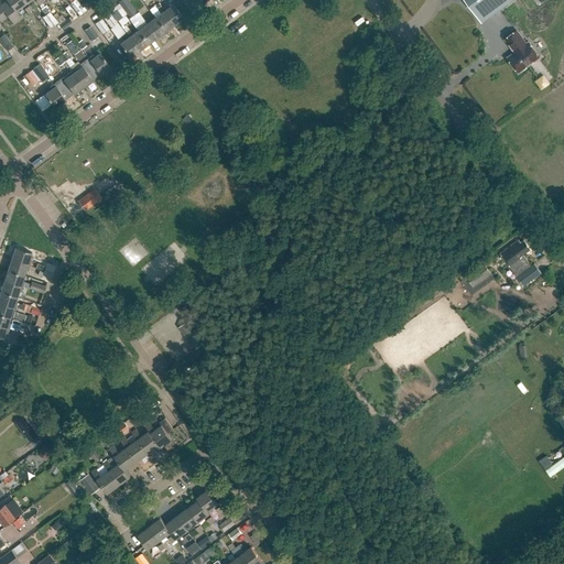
[(14,10),(23,4),(25,8),(23,9),(26,13),(32,9),(26,2),(24,0),(7,0),(8,1),(4,3),(3,1),(0,3),(0,21),(7,17),(12,24),(20,18),(14,10)]
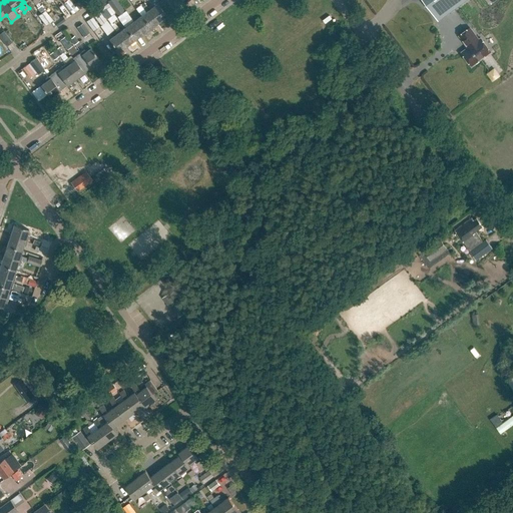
[(70,11),(75,7),(68,0),(64,3),(67,8),(70,11)]
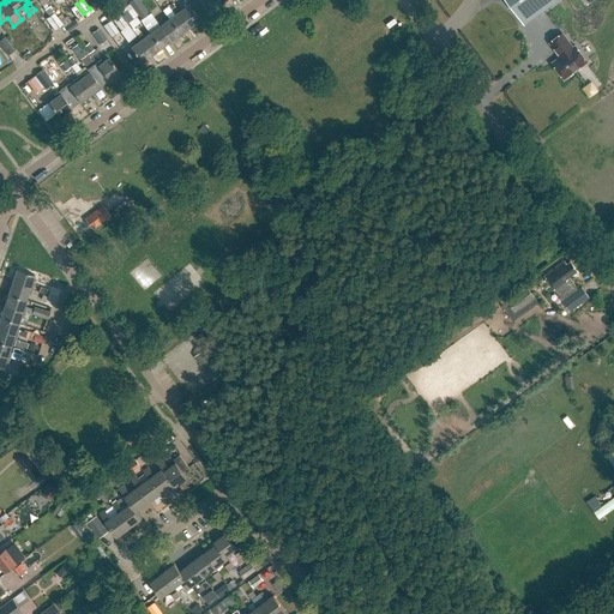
[(104,0),(96,0),(90,6),(94,11),(106,2),(104,0)]
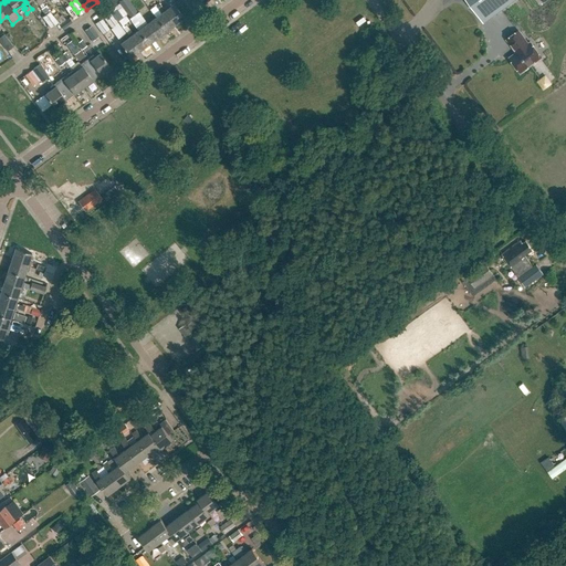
[(130,18),(138,12),(128,0),(121,0),(118,2),(130,18)]
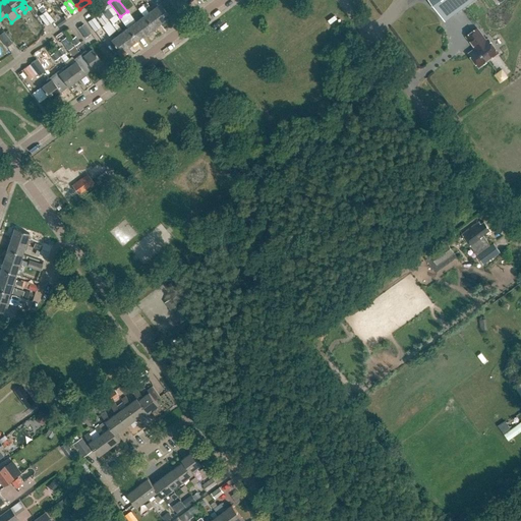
[(428,0),(445,21),(473,0),(428,0)]
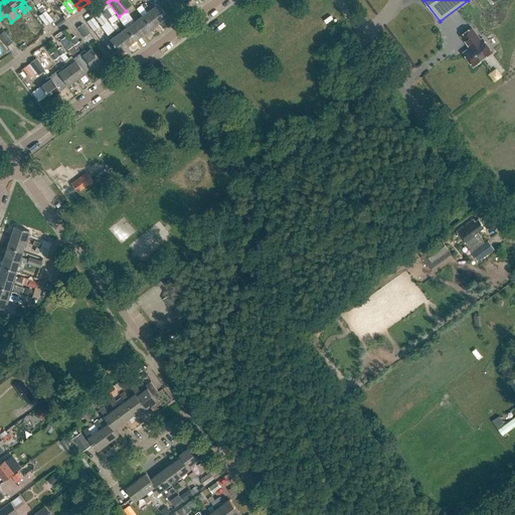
[(158,23),(167,16),(158,4),(153,8),(152,6),(148,9),(158,23)]
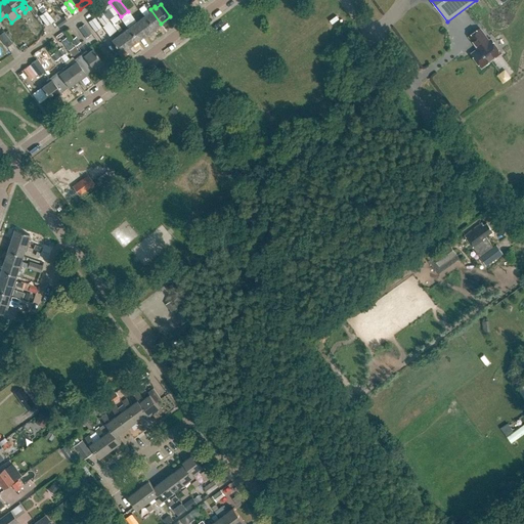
[(161,24),(150,9),(146,11),(148,13),(143,16),(153,30),(161,24)]
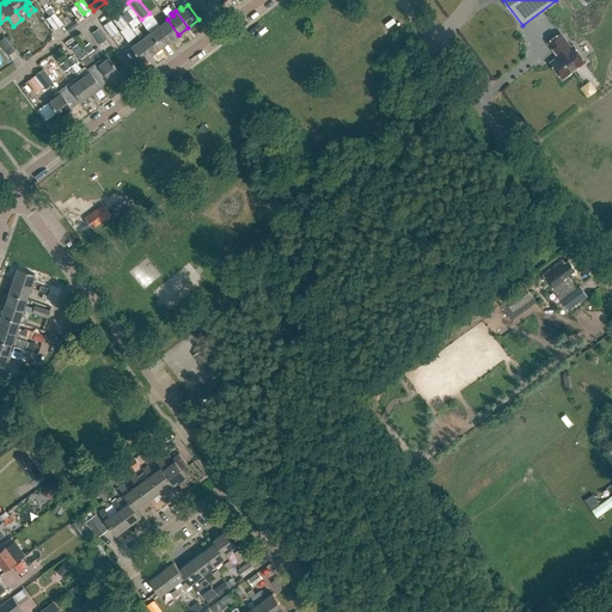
[(46,19),(55,31),(62,25),(54,12),(46,19)]
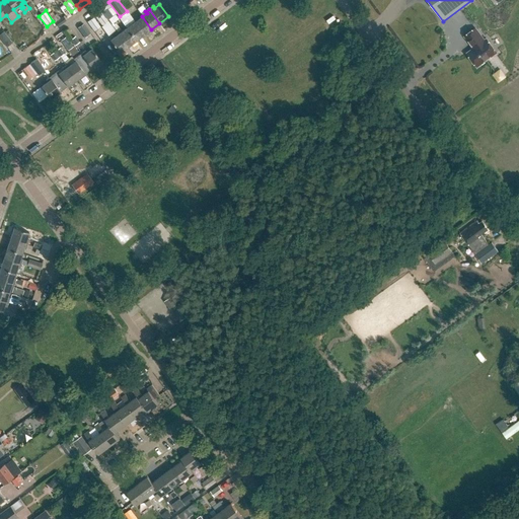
[(102,14),(98,18),(102,24),(107,20),(102,14)]
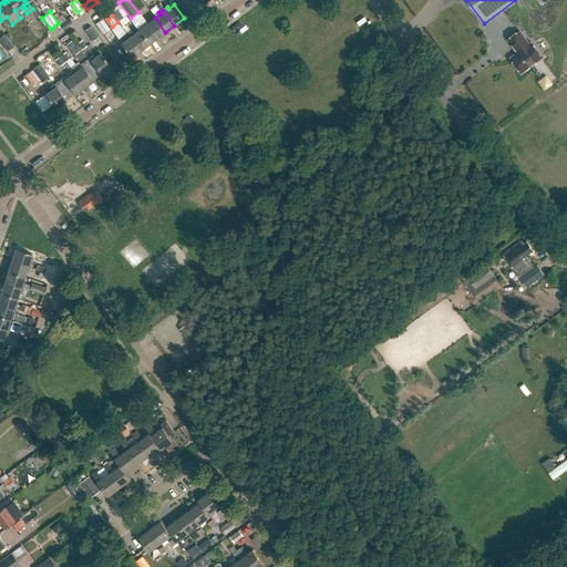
[(63,30),(72,22),(69,18),(63,22),(60,24),(63,30)]
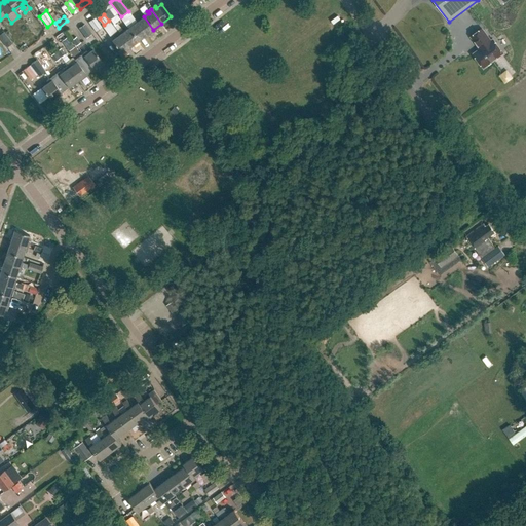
[(153,30),(144,16),(140,20),(139,19),(135,21),(146,35),(153,30)]
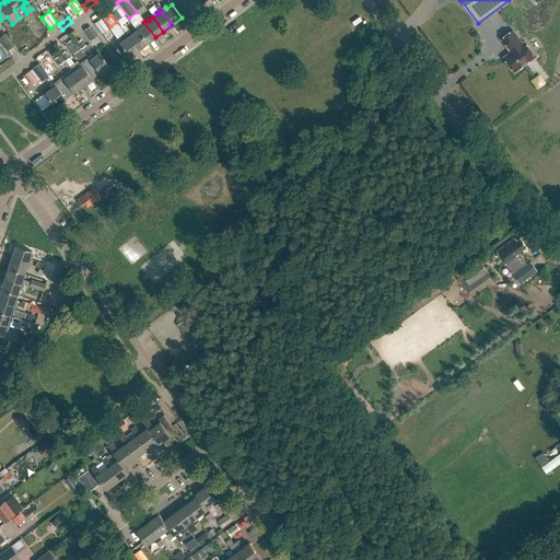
[(108,30),(101,19),(94,23),(102,34),(108,30)]
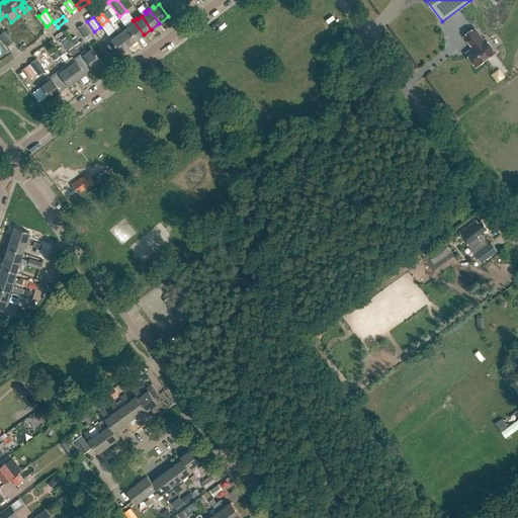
[(144,34),(133,20),(128,23),(130,25),(126,27),(136,40),(144,34)]
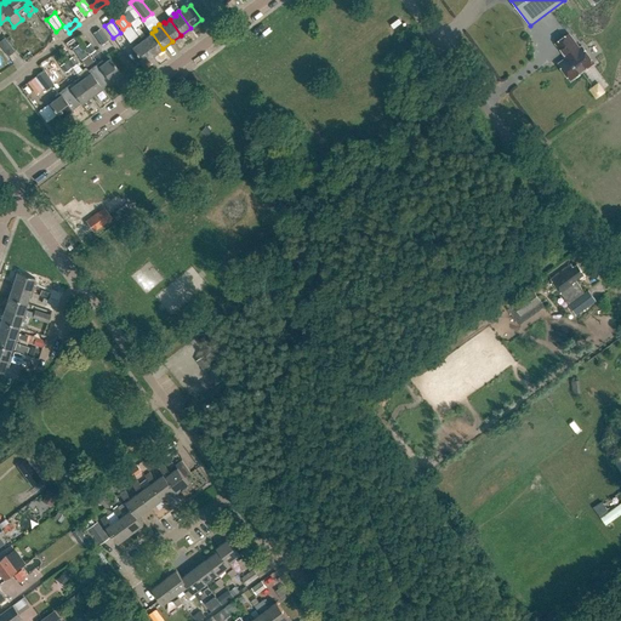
[(92,33),(102,45),(108,40),(100,28),(92,33)]
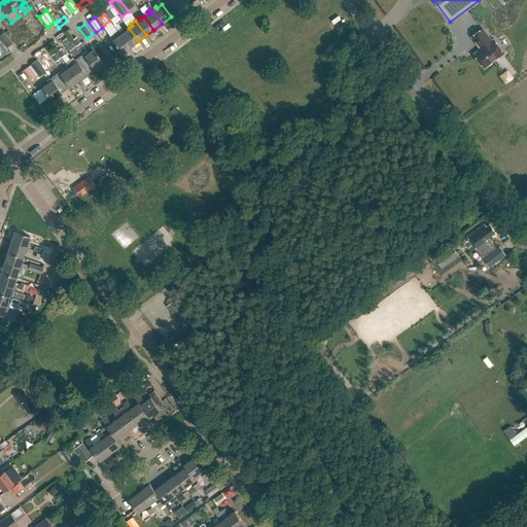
[(138,41),(129,28),(124,32),(123,30),(119,32),(131,46),(138,41)]
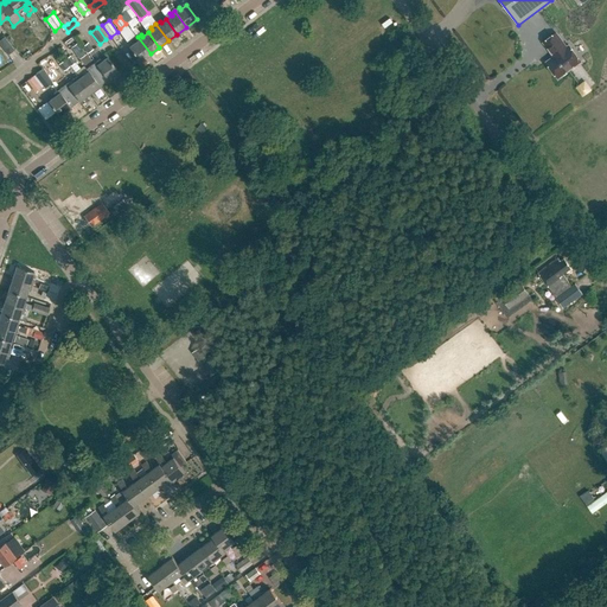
[(556,33),(543,43),(554,57),(545,63),(557,78),(581,62),(569,45),(567,48),(556,33)]
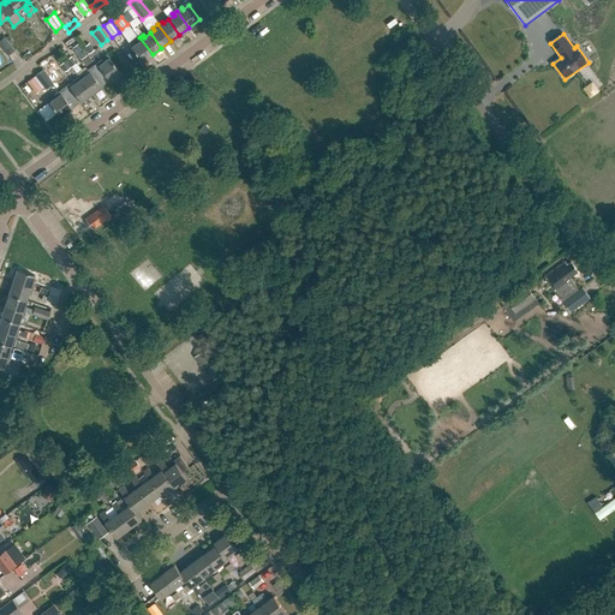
[(5,37),(0,40),(0,45),(7,55),(15,51),(5,37)]
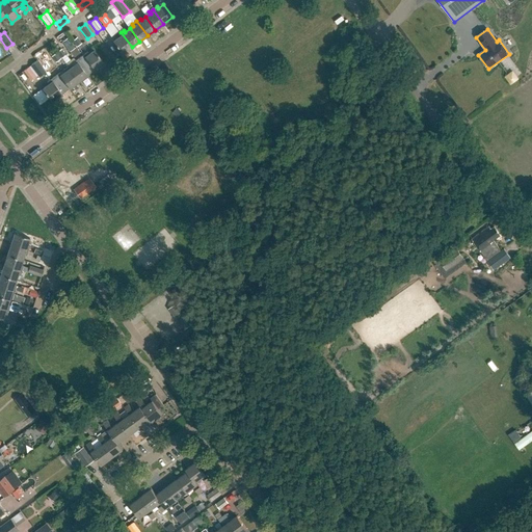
[(132,47),(121,32),(115,36),(117,38),(112,42),(123,54),(132,47)]
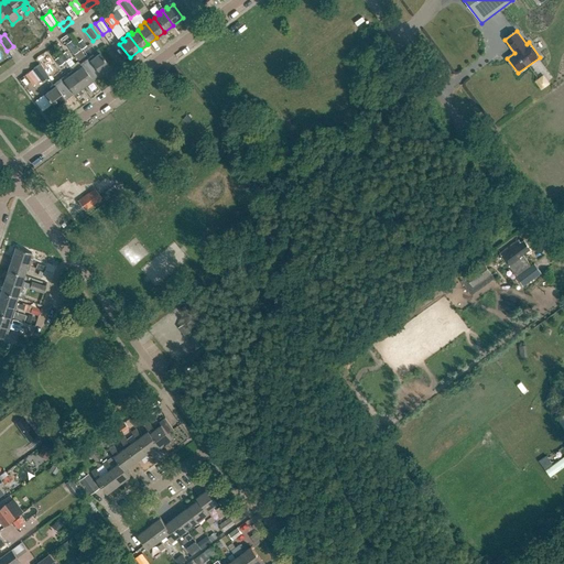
[(80,50),(79,51),(72,40),(66,44),(74,55),(78,60),(84,55),(80,50)]
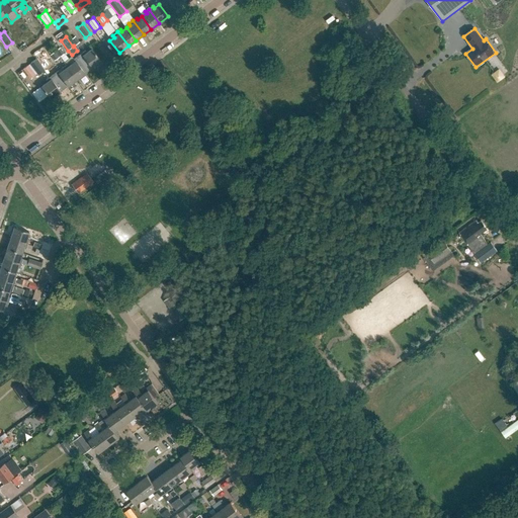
[(75,46),(79,42),(75,36),(71,39),(75,46)]
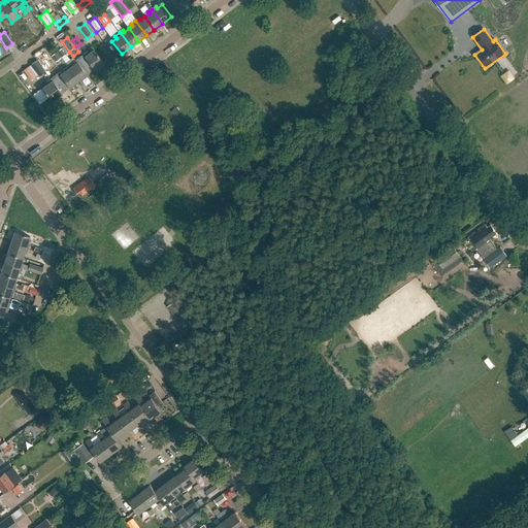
[(22,53),(28,50),(24,44),(19,48),(22,53)]
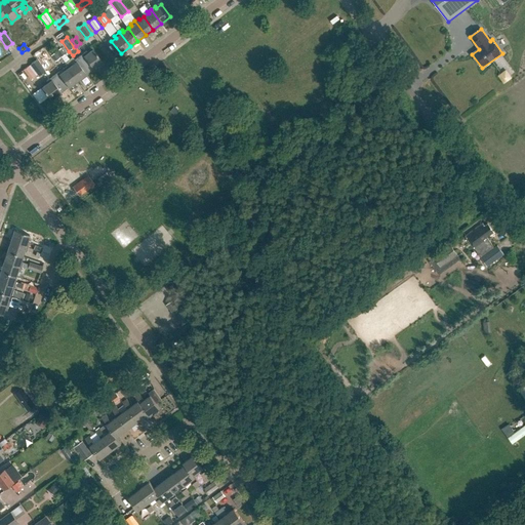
[(61,57),(65,54),(61,48),(55,52),(61,57)]
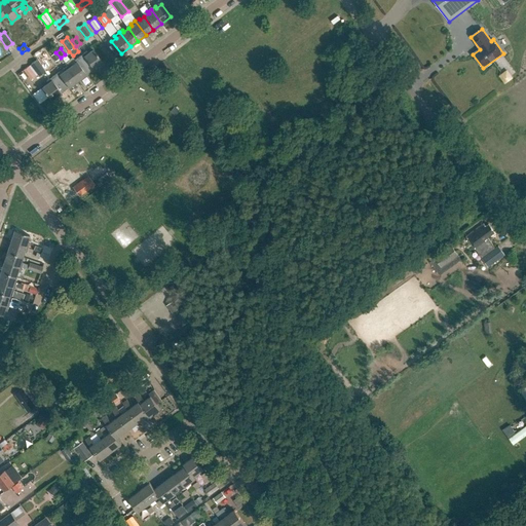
[(525,66),(525,59),(519,49),(512,54),(522,69),(525,66)]
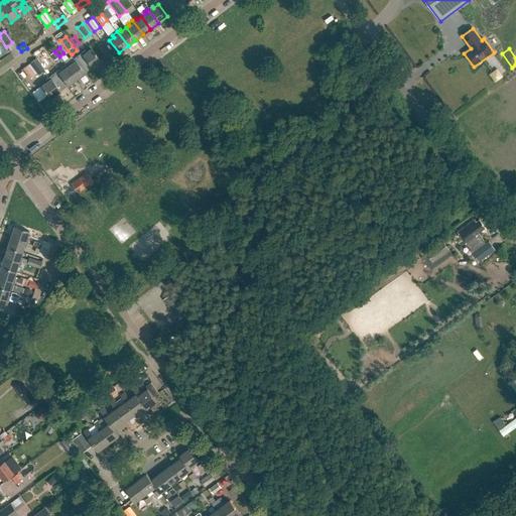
[(100,61),(91,49),(86,52),(85,50),(77,56),(88,71),(100,61)]
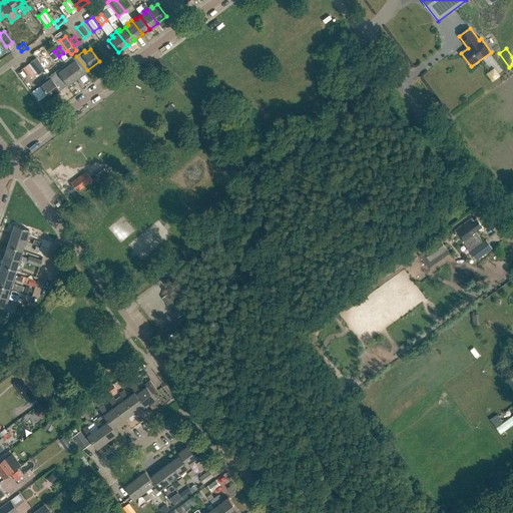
[(54,60),(58,57),(54,51),(50,54),(54,60)]
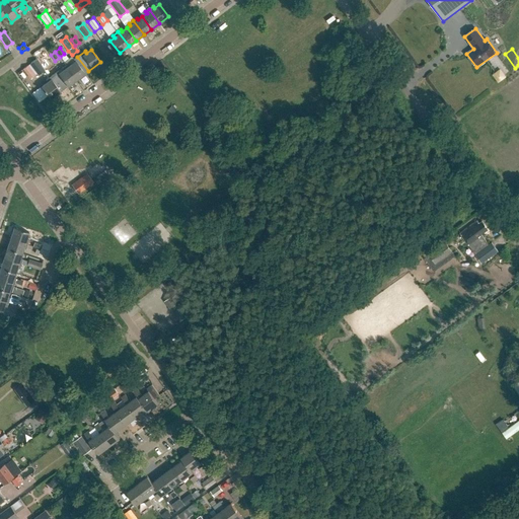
[(88,71),(77,57),(73,60),(75,62),(70,65),(69,63),(64,66),(75,80),(88,71)]
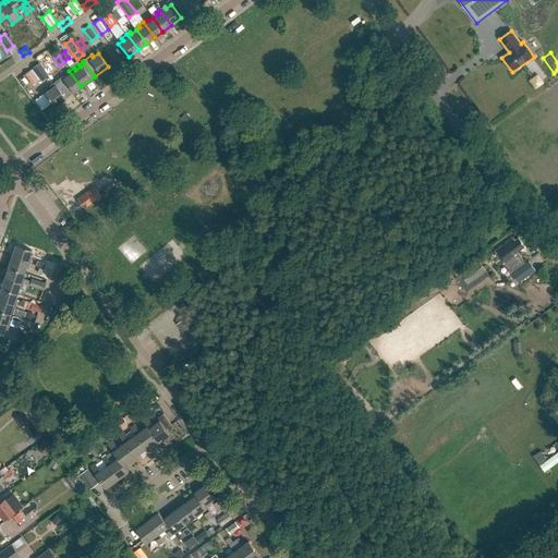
[(48,76),(38,63),(32,69),(40,81),(48,76)]
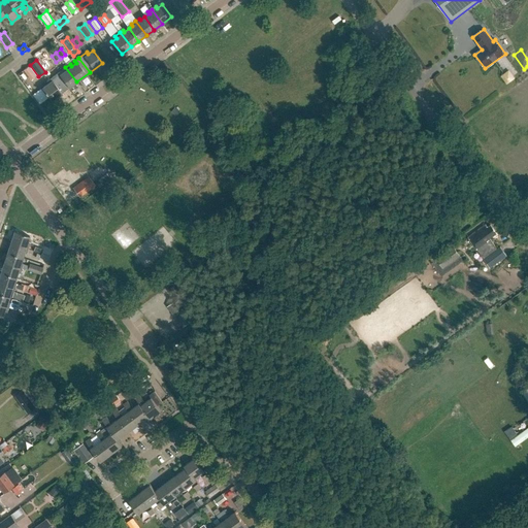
[(35,76),(28,67),(23,70),(30,79),(35,76)]
